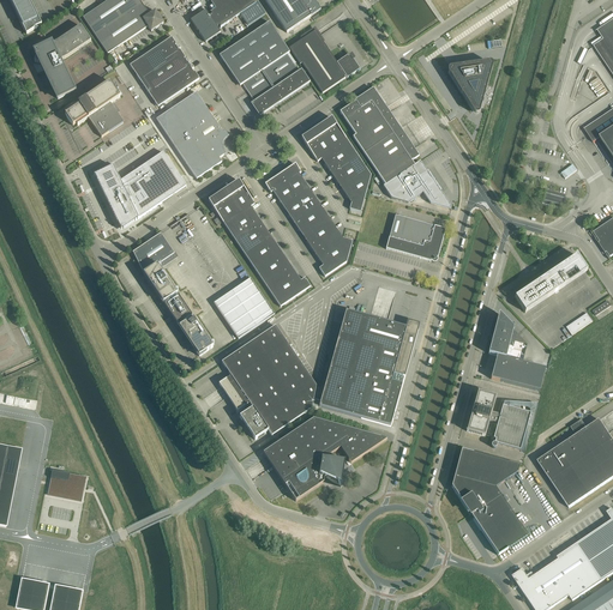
[(10,0),(25,31),(34,26),(32,25),(41,22),(30,0),(10,0)]
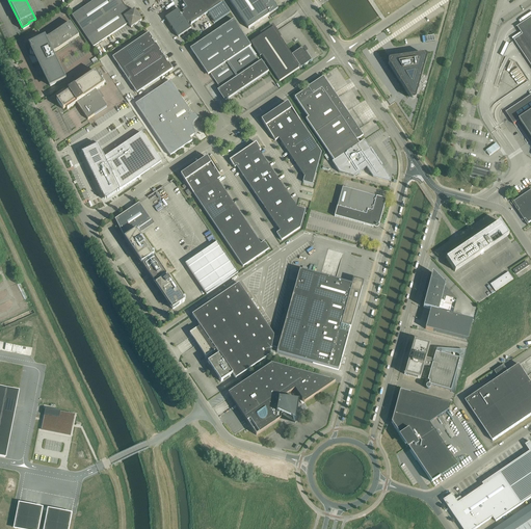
[(89,0),(71,12),(81,28),(123,1),(122,0),(89,0)]
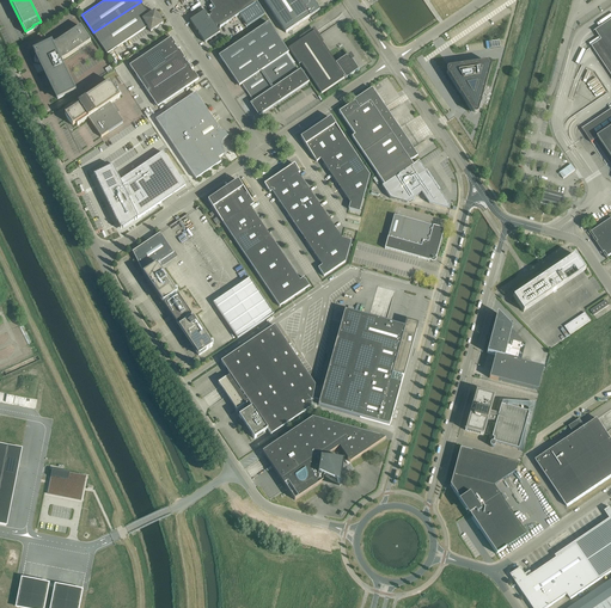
[(203,7),(189,18),(195,28),(196,28),(196,26),(197,25),(200,29),(197,30),(203,40),(208,37),(219,30),(215,24),(218,23),(219,24),(251,2),(254,1),(252,0),(209,0),(214,6),(212,7),(208,10),(211,11),(207,13),(203,7)]
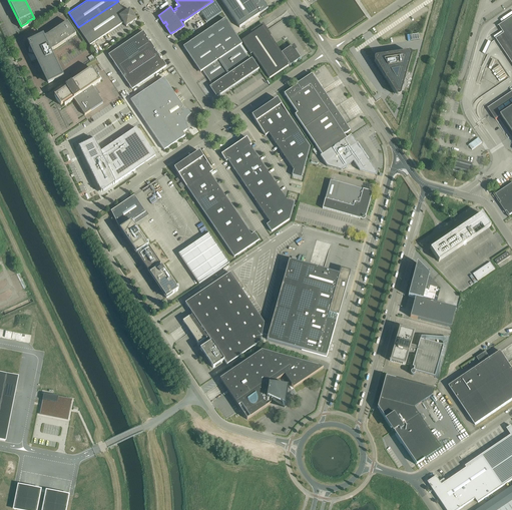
[(221,0),(238,25),(259,11),(267,5),(263,0),(221,0)]
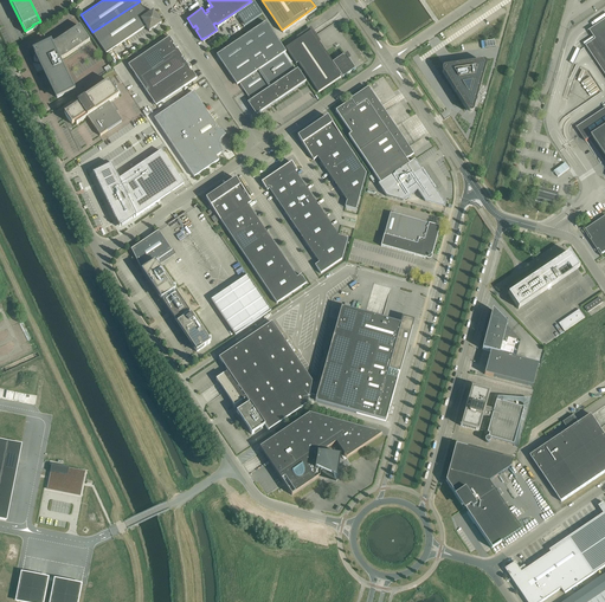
[(147,12),(140,1),(92,32),(105,50),(145,24),(148,28),(160,20),(152,8),(147,12)]
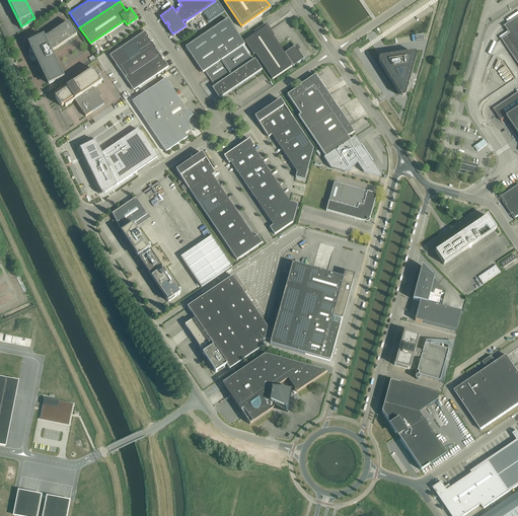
[(498,102),(493,106),(500,119),(503,117),(506,115),(517,132),(517,15),(506,23),(507,23),(508,22),(517,38),(517,104),(506,114),(498,102)]
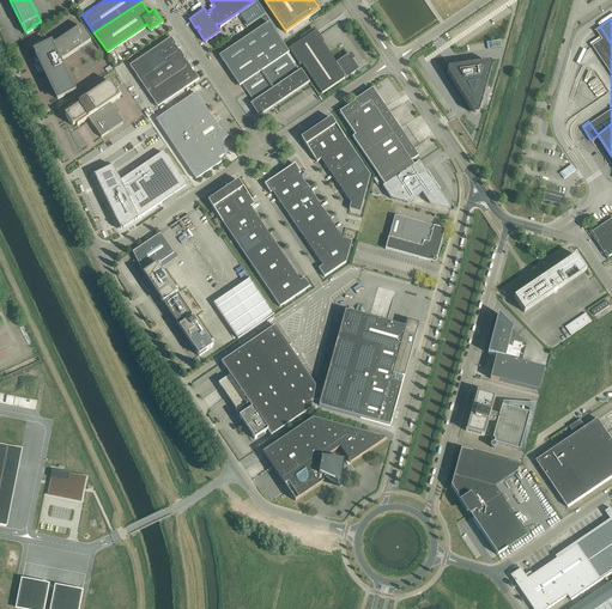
[(218,53),(238,83),(241,81),(246,89),(253,98),(250,99),(249,101),(258,113),(259,113),(308,79),(300,67),(297,68),(292,61),(285,52),(289,49),(268,19),(218,53)]
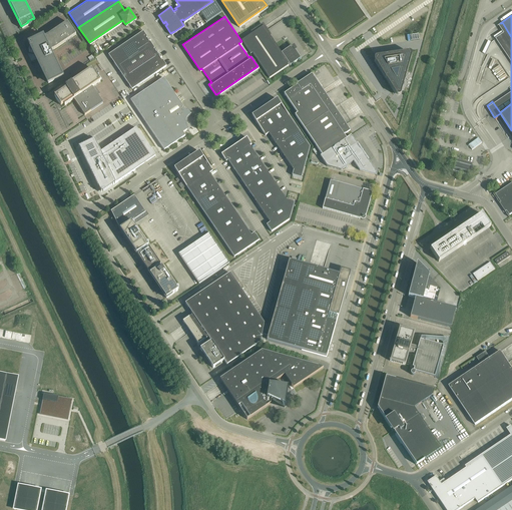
[(32,34),(28,49),(29,49),(30,50),(31,50),(35,57),(36,57),(47,80),(61,74),(49,48),(51,47),(54,46),(57,44),(75,32),(66,19),(47,32),(46,33),(44,34),(43,34),(41,34),(40,35),(38,35),(36,35),(35,35),(33,35),(32,34)]
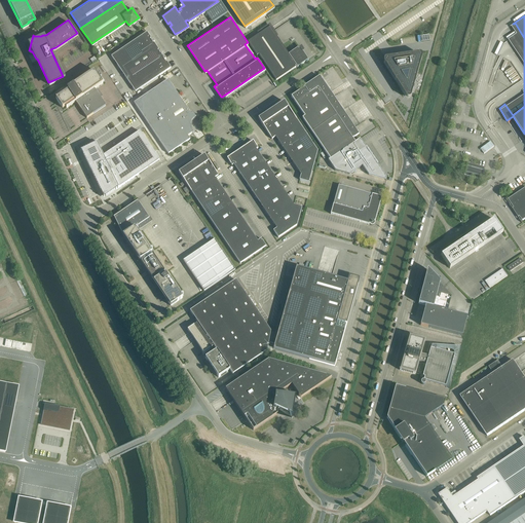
[(298,46),(297,45),(288,51),(269,24),(247,39),(256,52),(258,51),(275,78),(296,64),(296,65),(307,57),(301,48),(299,45),(298,46)]
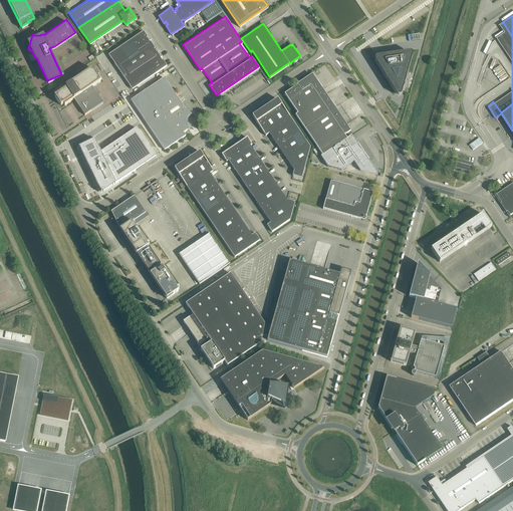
[(107,52),(115,64),(151,40),(150,39),(151,38),(149,36),(147,37),(146,35),(147,35),(143,29),(107,52)]
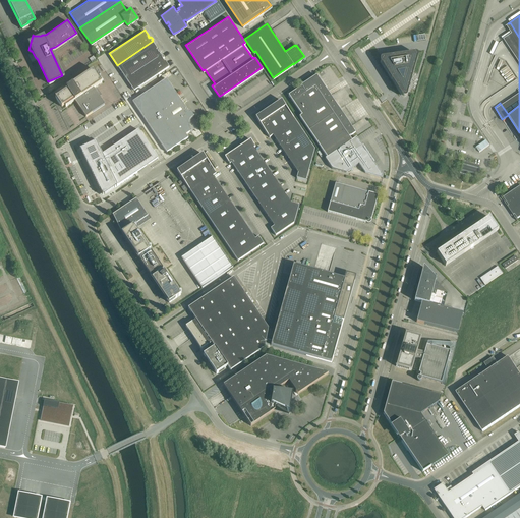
[(156,47),(153,41),(117,65),(125,76),(160,53),(159,51),(160,50),(159,48),(157,49),(155,47),(156,47)]
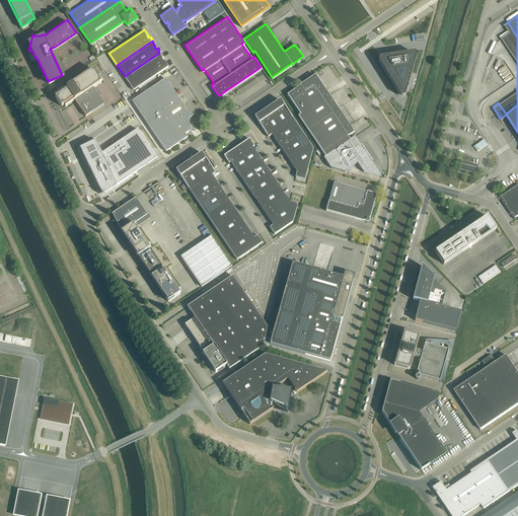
[(377,58),(377,59),(378,59),(398,91),(399,93),(400,94),(401,94),(402,94),(403,94),(403,93),(404,93),(404,92),(411,70),(416,54),(416,53),(416,52),(415,52),(415,51),(414,51),(413,51),(413,50),(412,51),(387,54),(382,55),(380,55),(379,55),(378,56),(378,57),(377,57),(377,58)]
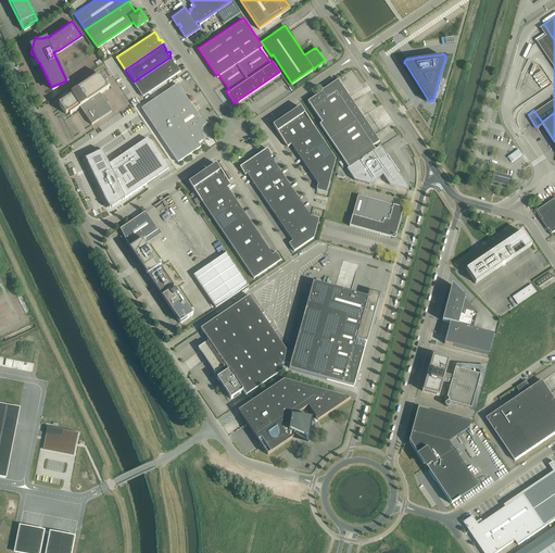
[(171,57),(134,82),(142,95),(179,68),(175,62),(174,63),(173,61),(175,60),(173,58),(172,58),(171,57)]
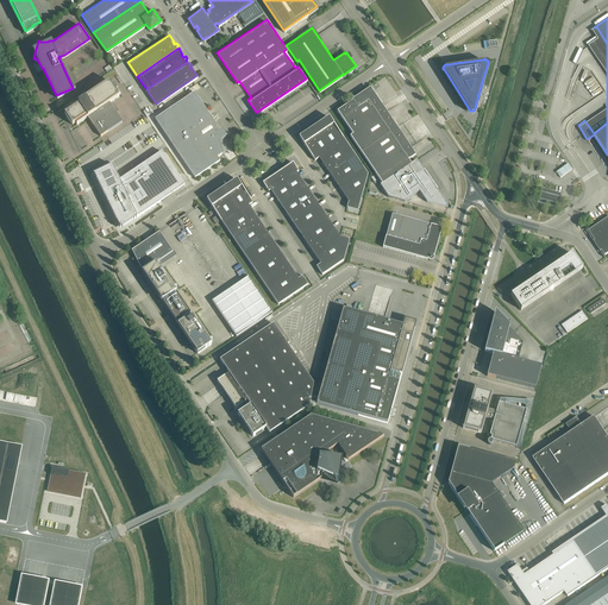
[(98,84),(76,99),(66,107),(69,113),(68,113),(70,117),(71,115),(76,121),(87,114),(100,133),(121,119),(108,100),(118,93),(108,79),(99,84),(98,84)]
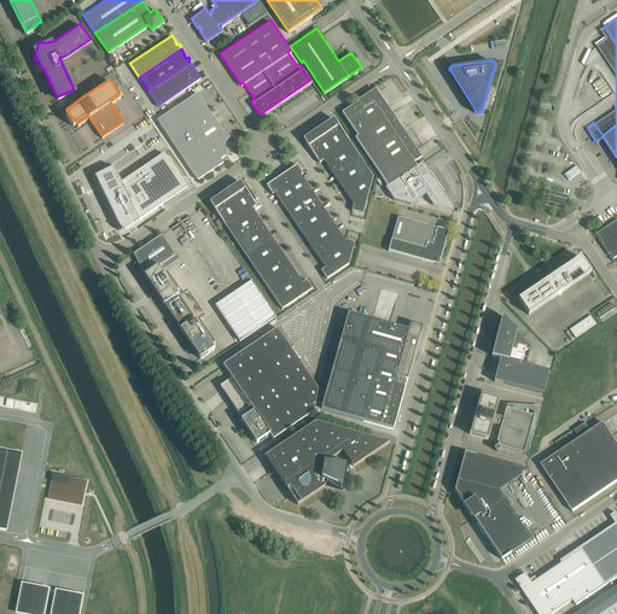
[(390,109),(385,101),(376,87),(342,110),(356,132),(383,113),(390,109)]
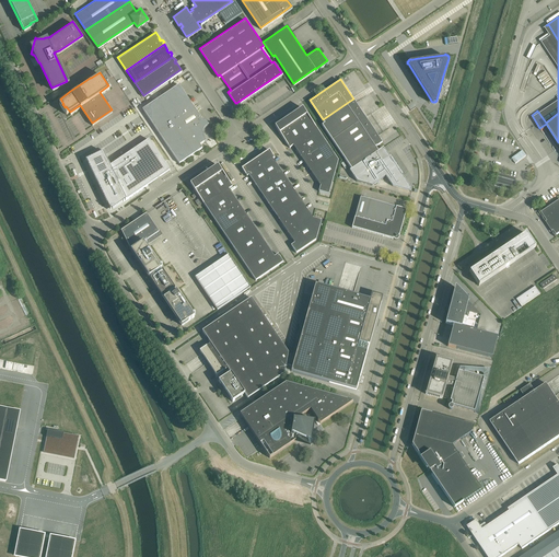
[(205,138),(204,136),(202,135),(201,132),(201,131),(201,130),(202,128),(202,127),(204,125),(205,124),(206,123),(208,122),(204,116),(201,117),(177,82),(141,106),(178,161),(201,146),(199,141),(205,138)]
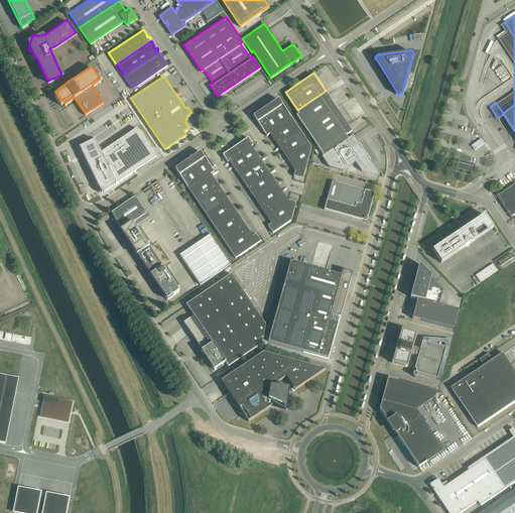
[(326,91),(319,95),(297,110),(298,111),(295,113),(307,130),(339,110),(336,106),(330,96),(330,97),(326,91)]
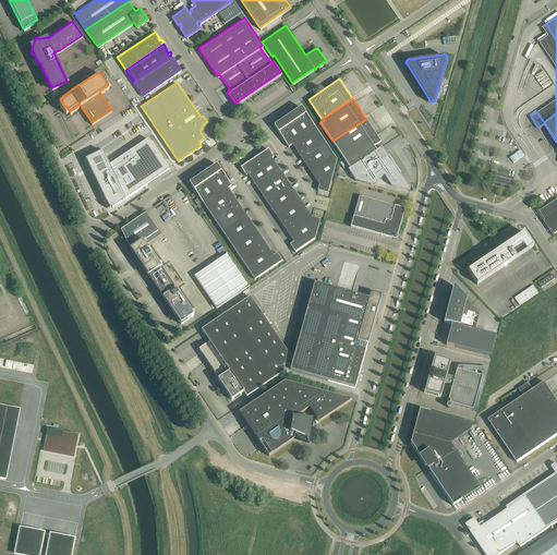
[(291,110),(292,112),(306,132),(315,127),(301,105),(291,110)]
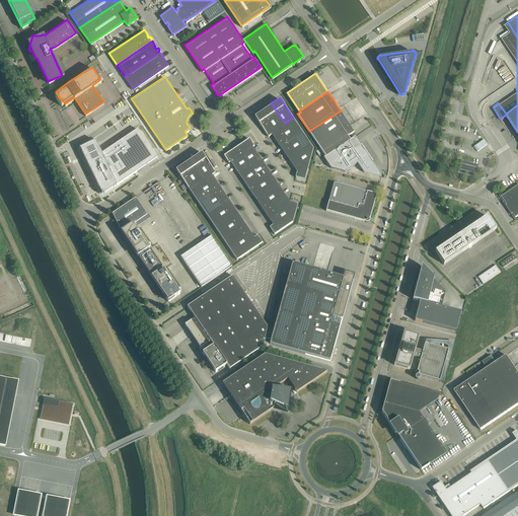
[(285,123),(272,104),(271,102),(263,108),(276,129),(285,123)]
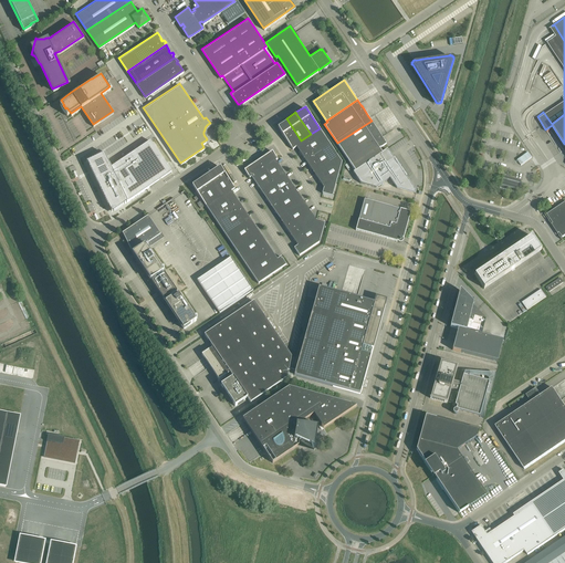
[(292,146),(295,144),(301,141),(286,118),(278,124),(292,146)]
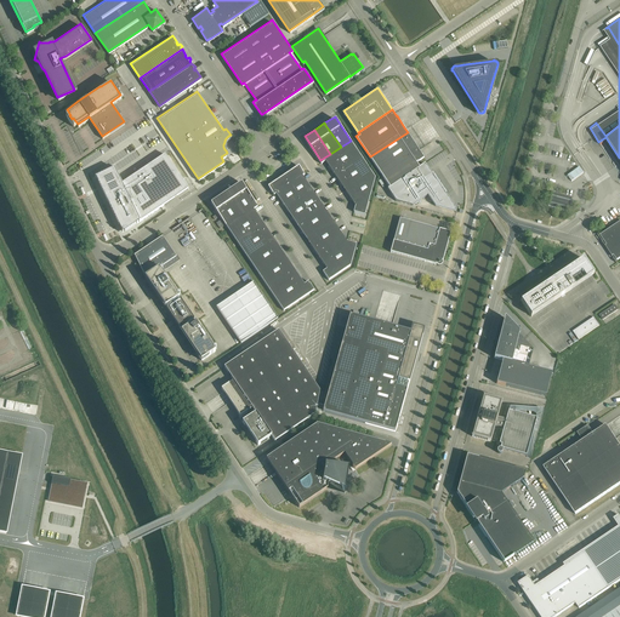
[(415,160),(424,154),(416,143),(415,144),(408,132),(370,156),(386,180),(415,160)]
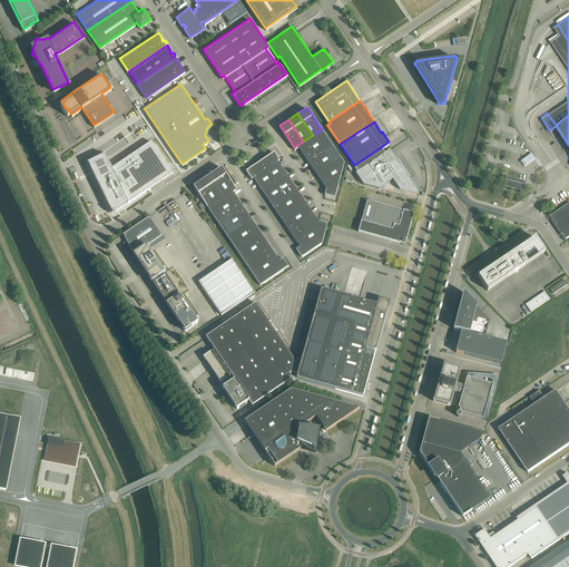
[(322,129),(313,135),(303,142),(297,145),(325,186),(323,192),(334,195),(343,160),(322,129)]
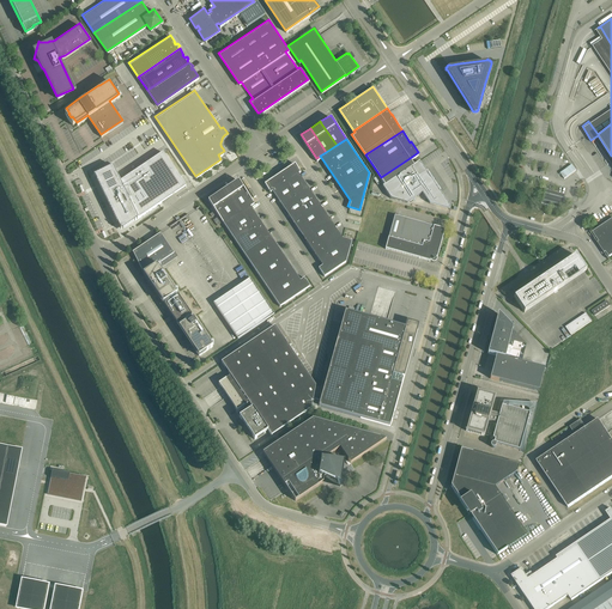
[(94,172),(120,227),(138,215),(161,200),(158,196),(182,181),(185,184),(185,183),(162,150),(119,178),(110,160),(94,172)]
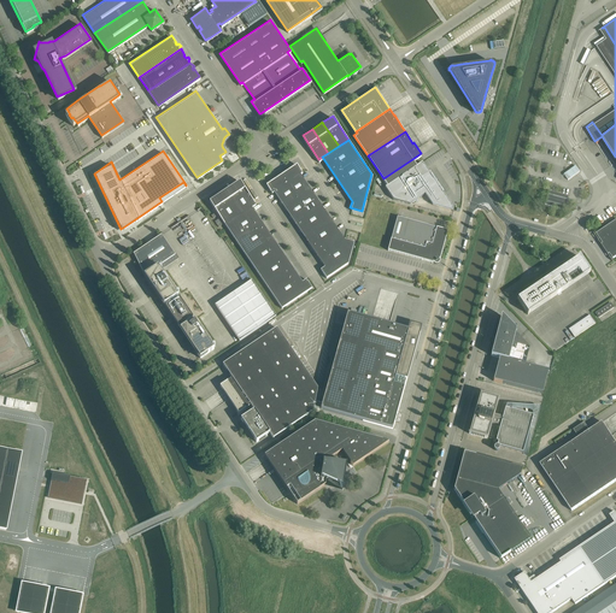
[(409,201),(424,190),(432,201),(452,207),(452,206),(441,189),(444,188),(429,166),(427,169),(421,159),(416,163),(412,159),(383,178),(386,183),(383,184),(392,196),(409,201)]
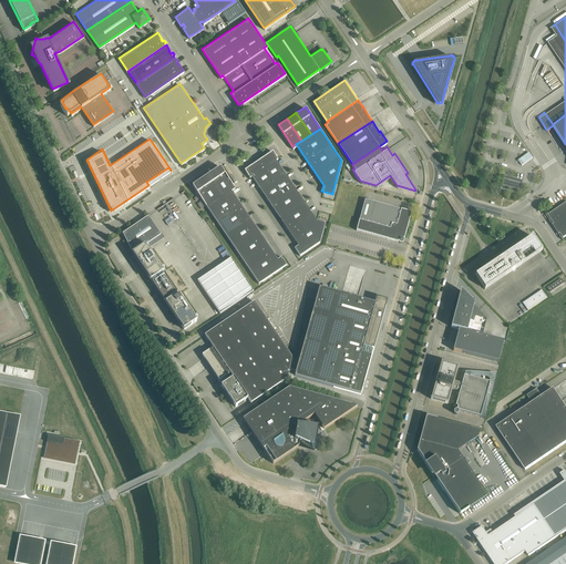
[(263,155),(263,156),(277,177),(285,172),(275,157),(277,156),(271,149),(263,155)]
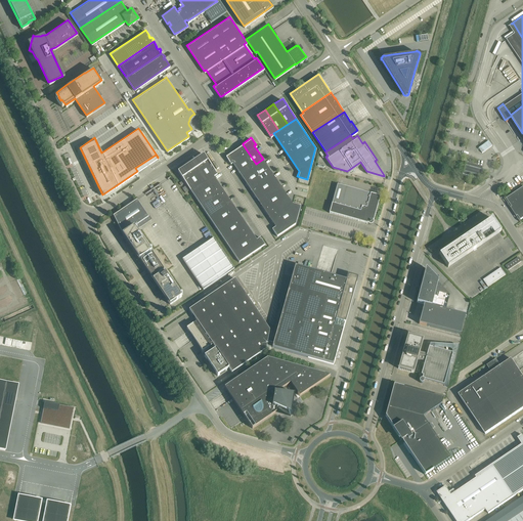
[(487,138),(478,145),(481,150),(491,143),(487,138)]
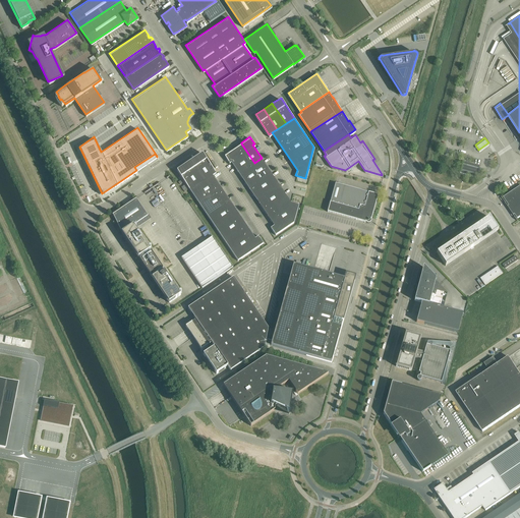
[(232,149),(239,158),(245,168),(250,165),(254,163),(241,144),(241,142),(232,149)]
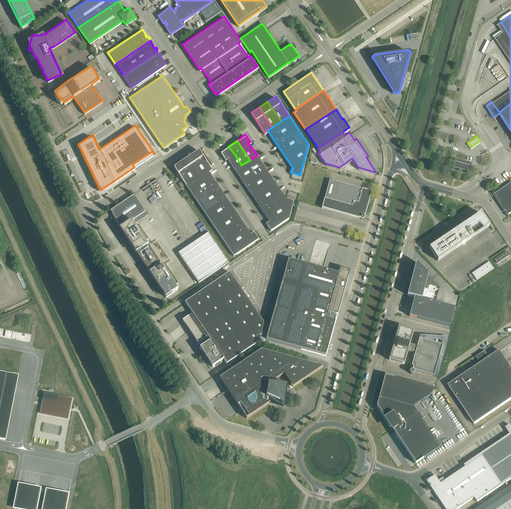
[(226,157),(228,160),(235,155),(228,146),(220,151),(225,158),(226,157)]
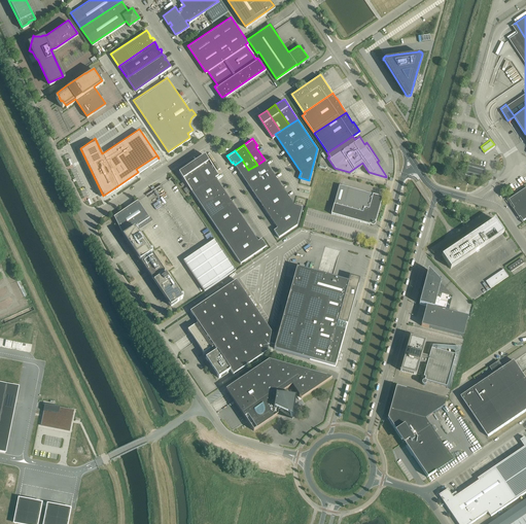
[(209,179),(214,175),(217,173),(204,152),(196,159),(209,179)]
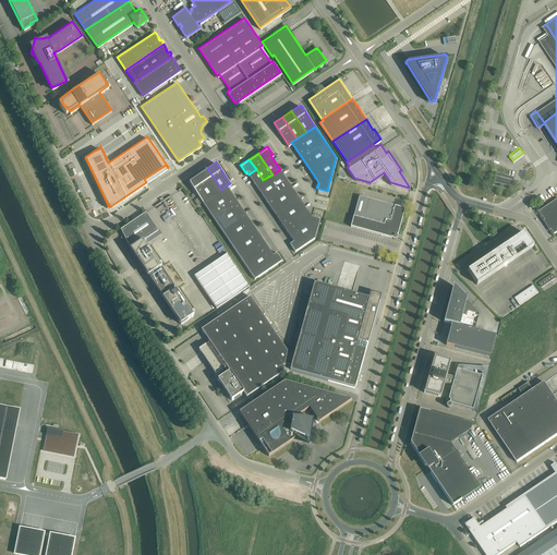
[(207,168),(205,169),(197,175),(213,195),(221,190),(207,168)]
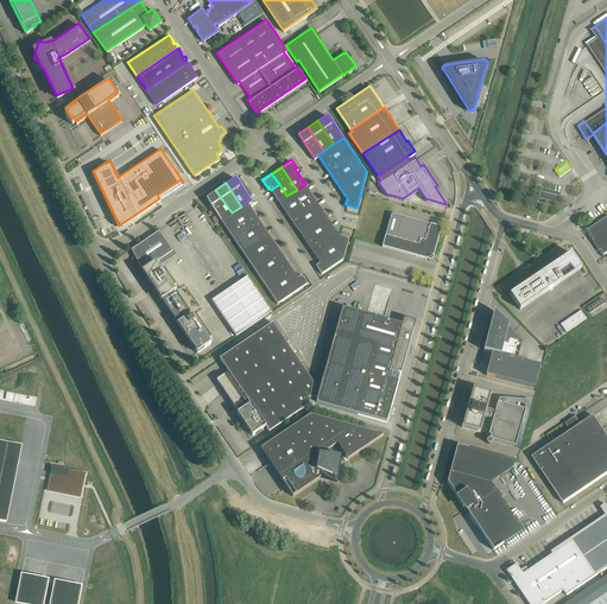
[(279,184),(271,190),(279,202),(286,196),(279,184)]
